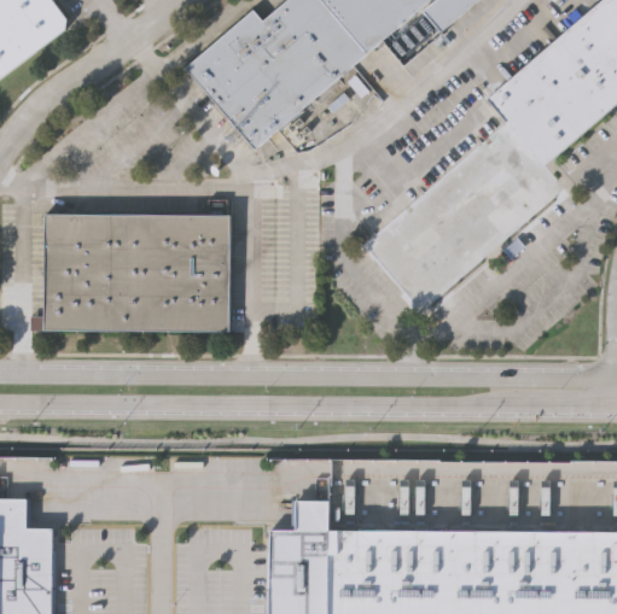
[(0,0),(44,0),(62,23),(60,35),(0,80),(0,0)]
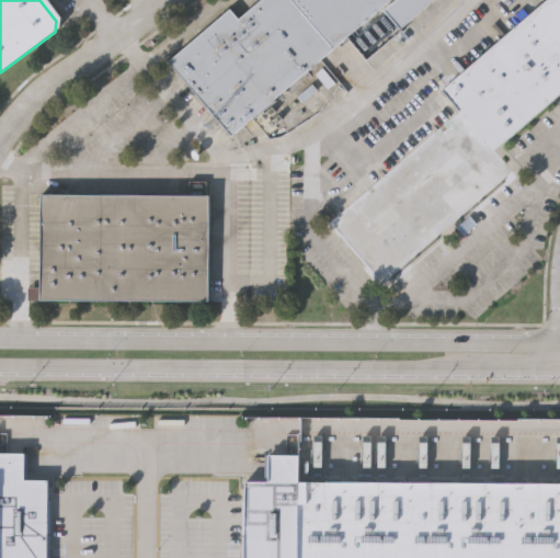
[(388,0),(230,135),(168,61),(229,10),(238,21),(262,0),(388,0)]
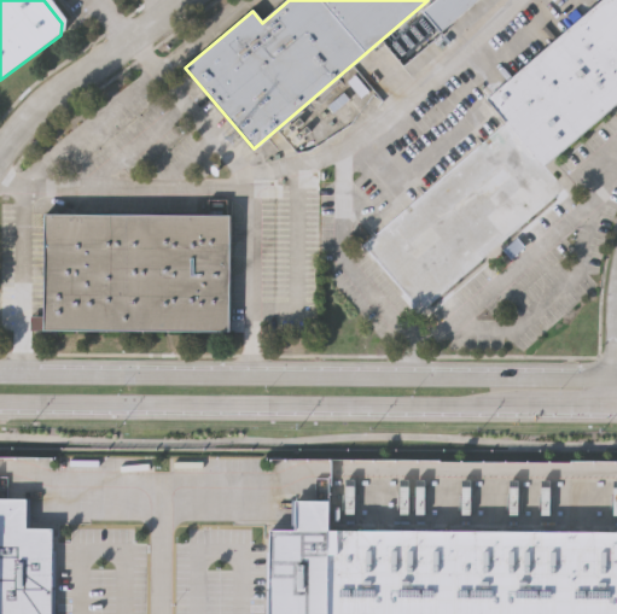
[(420,310),(365,244),(507,122),(488,99),(604,0),(616,0),(616,104),(545,165),(565,188),(420,310)]
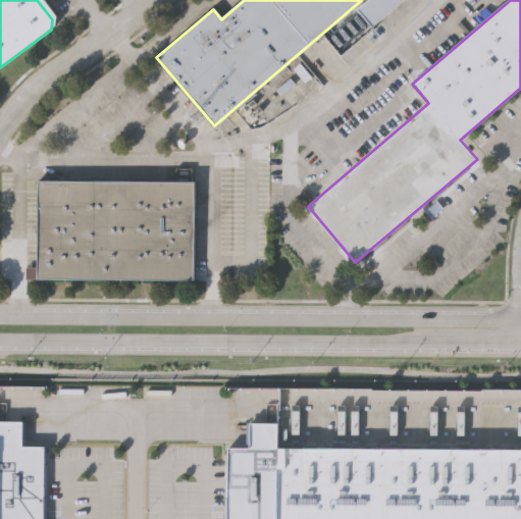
[(355,9),(366,0),(403,0),(371,28),(355,9)]
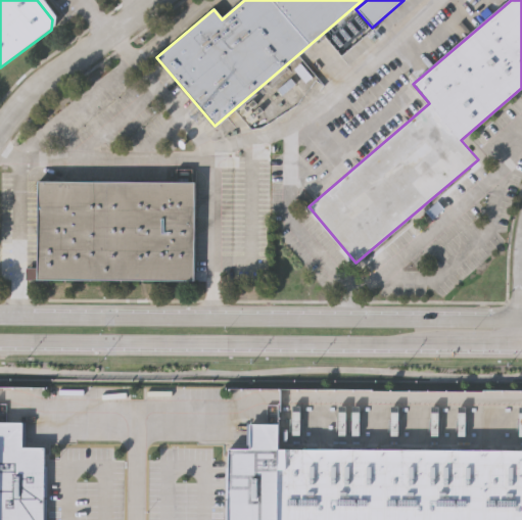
[(37,182),(193,182),(193,281),(36,280),(37,182)]
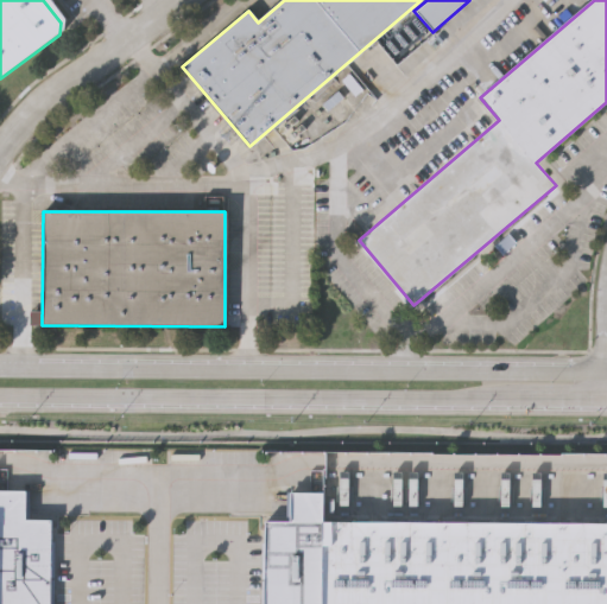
[(264,603),(265,520),(289,521),(290,489),(322,491),(322,520),(440,522),(606,521),(606,603),(264,603)]
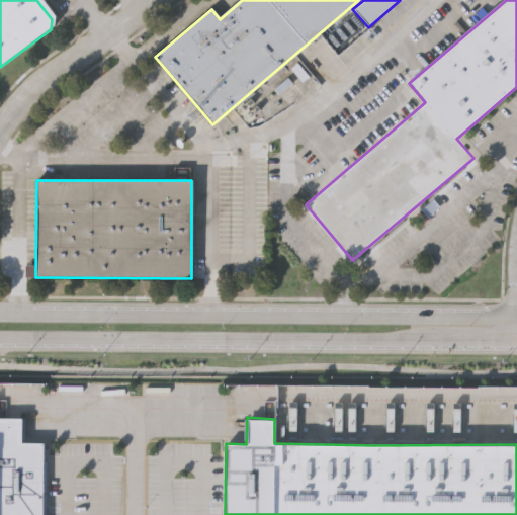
[(0,418),(22,418),(21,444),(45,444),(45,514),(0,514),(0,418)]
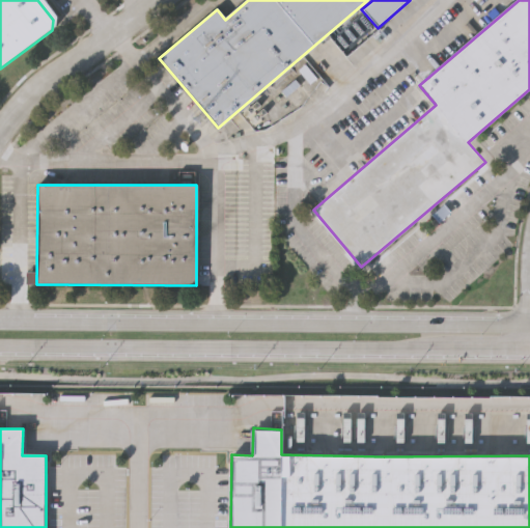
All buildings are outlined.
